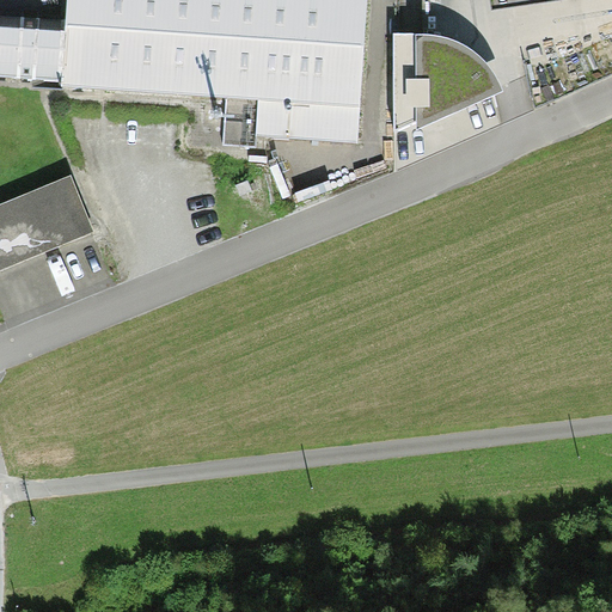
[(0,16),(0,77),(63,81),(62,90),(227,101),(259,103),(257,136),(357,144),(367,0),(66,0),(66,22),(31,19),(0,16)]
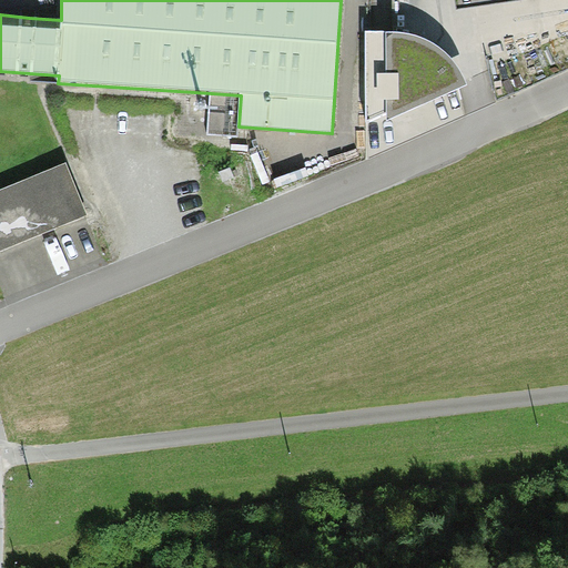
[(454,0),(456,11),(537,0),(454,0)]
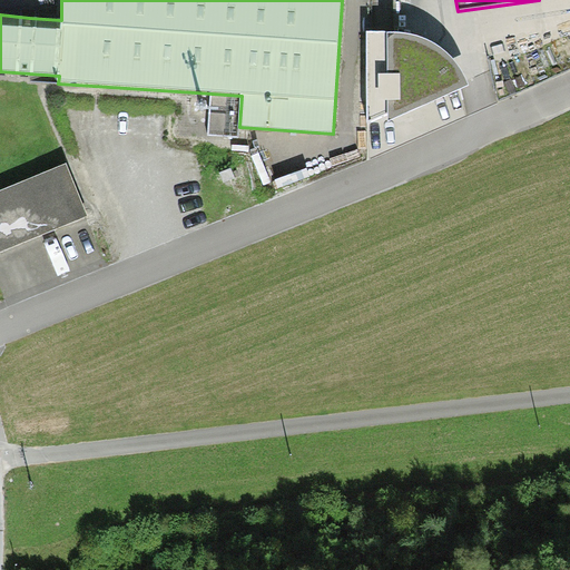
[(382,124),(383,128),(468,89),(453,67),(435,51),(416,40),(397,38),(397,29),(362,30),(364,133),(382,124)]
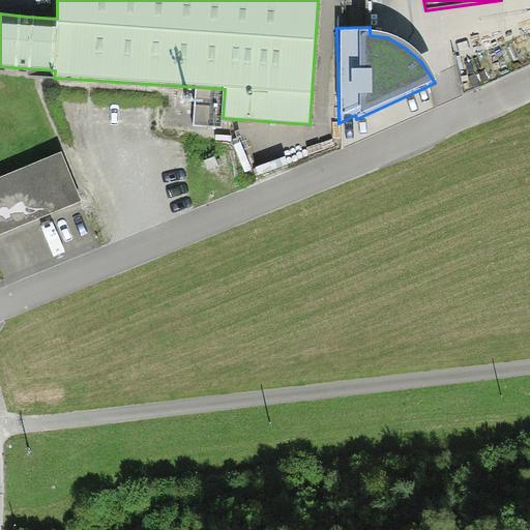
[(225,89),(197,87),(194,125),(222,127),(223,118),(225,89)]
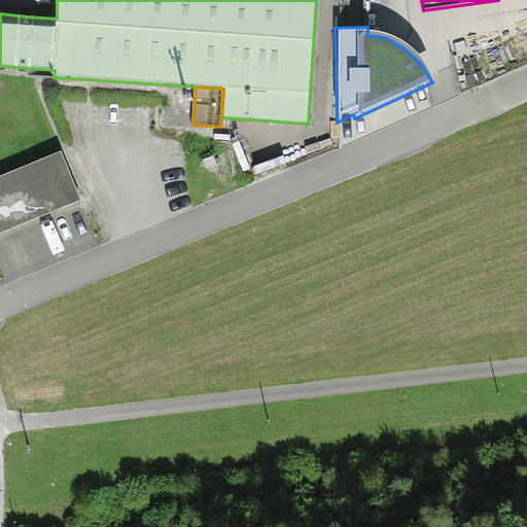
[(62,147),(0,171),(0,232),(82,200),(62,147)]
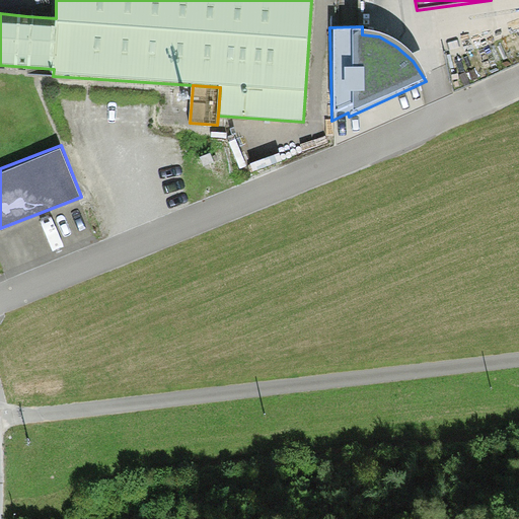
All buildings are outlined.
